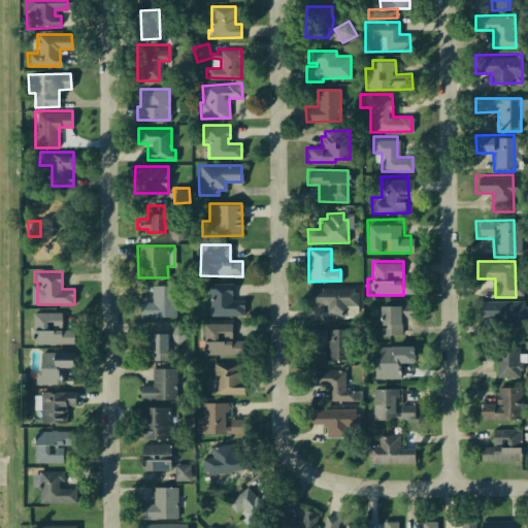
[(204,283),(232,283),(233,296),(230,296),(230,300),(242,300),(243,316),(204,317),(204,283)]
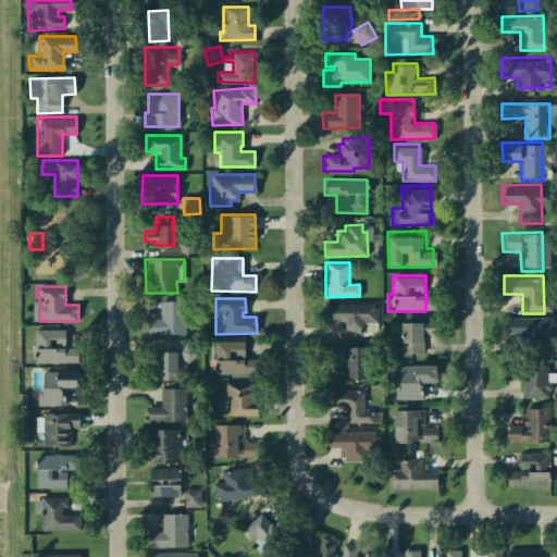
[(146,318),(159,318),(159,300),(185,300),(185,334),(146,335),(146,318)]
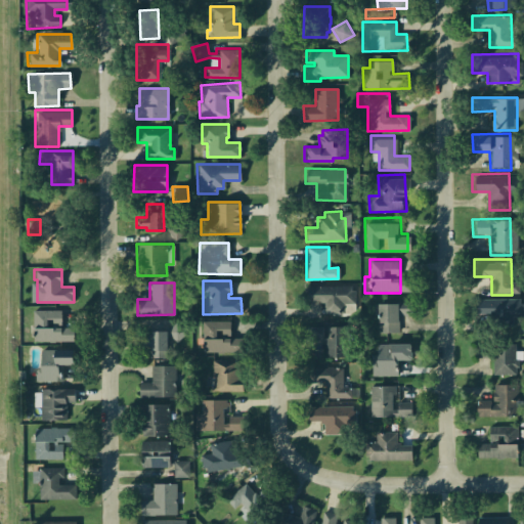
[(354,286),(309,287),(309,306),(355,305),(354,286)]
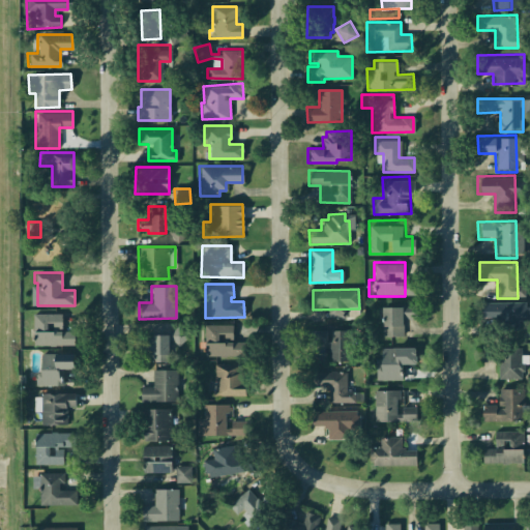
[(478,302),(524,301),(525,327),(478,328),(478,302)]
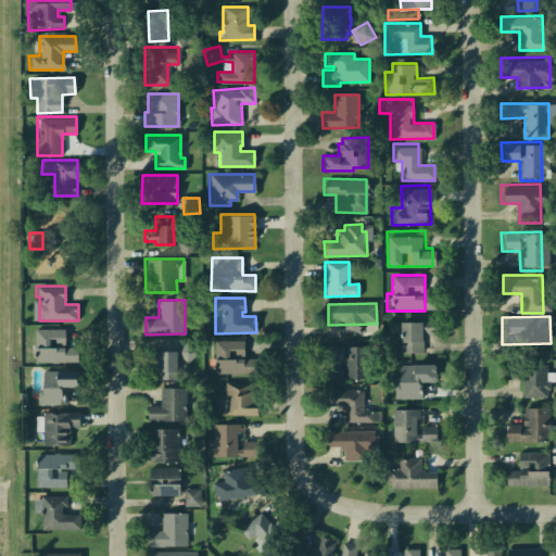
[(402,354),(402,342),(400,342),(400,320),(420,319),(437,319),(436,335),(425,335),(424,354),(402,354)]
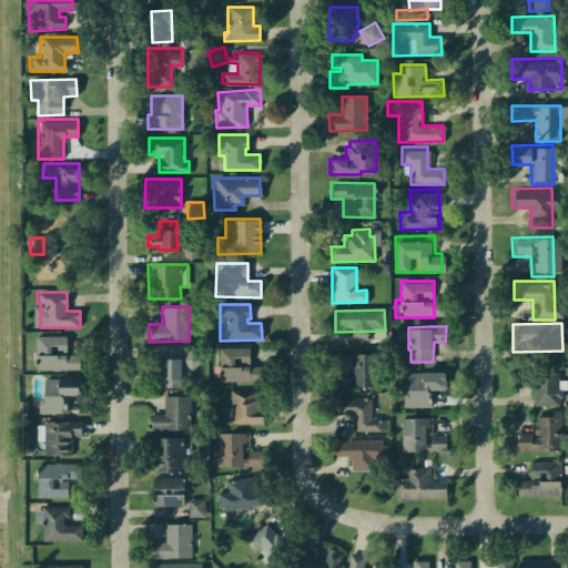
[(34,336),(66,336),(67,354),(77,354),(78,369),(36,369),(34,336)]
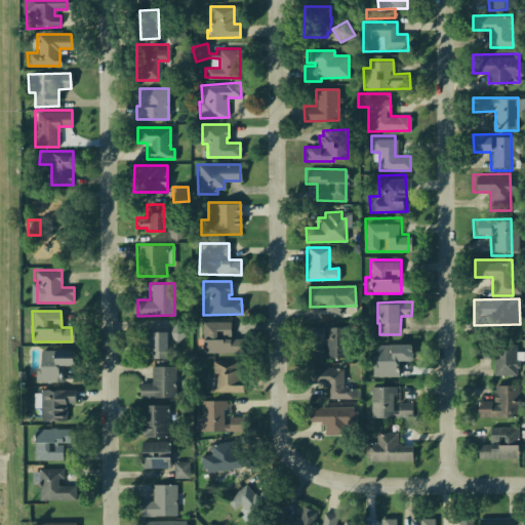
[(201,320),(230,319),(231,338),(247,337),(247,353),(202,354),(201,320)]
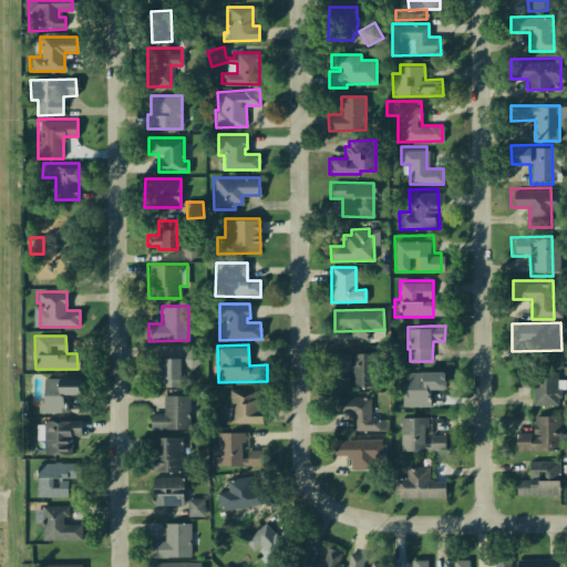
[(352,388),(378,387),(377,353),(336,354),(337,369),(352,369),(352,388)]
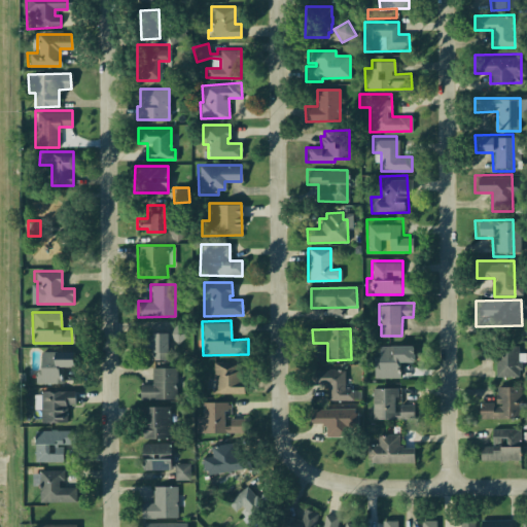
[(147,331),(166,331),(167,351),(164,351),(164,359),(147,360),(147,331)]
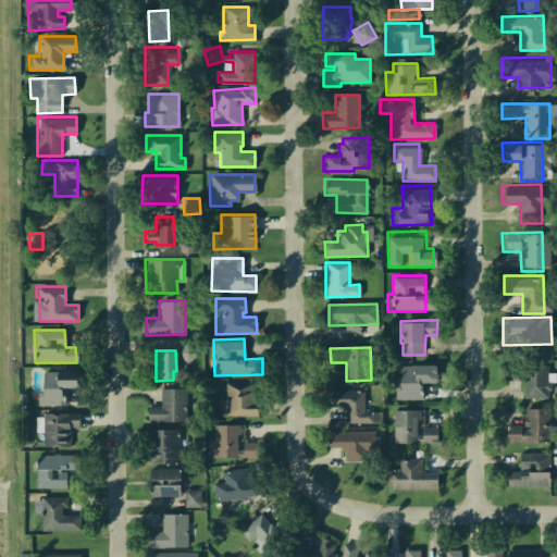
[(391,399),(423,399),(423,383),(431,383),(431,361),(391,361),(391,399)]
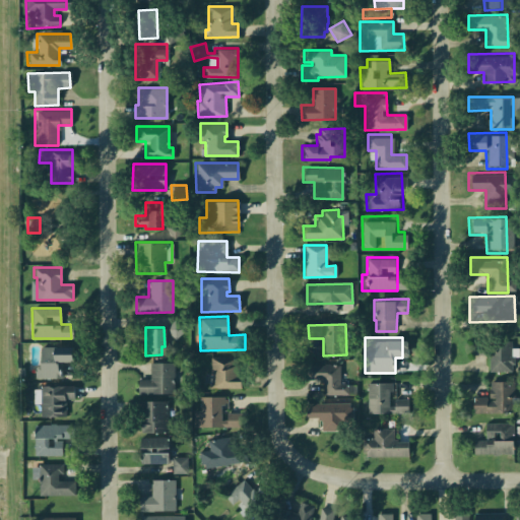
[(490,373),(510,373),(509,337),(472,337),(472,354),(490,354),(490,373)]
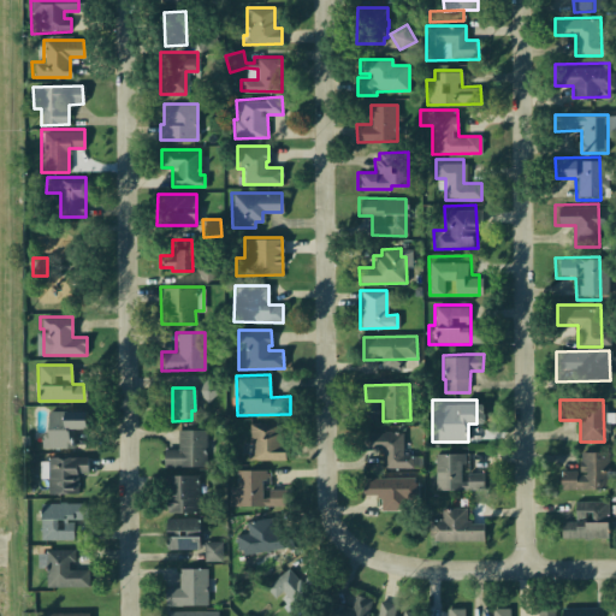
[(46,410),(60,410),(60,406),(83,406),(83,427),(66,427),(67,445),(46,446),(46,410)]
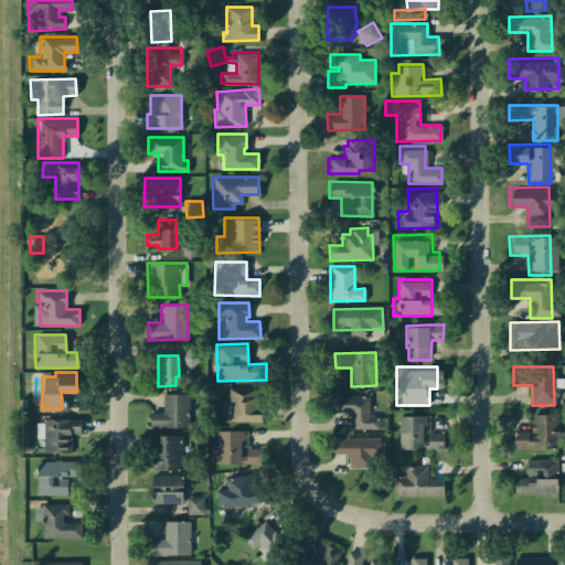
[(228,385),(258,385),(258,407),(262,407),(262,422),(228,422),(228,385)]
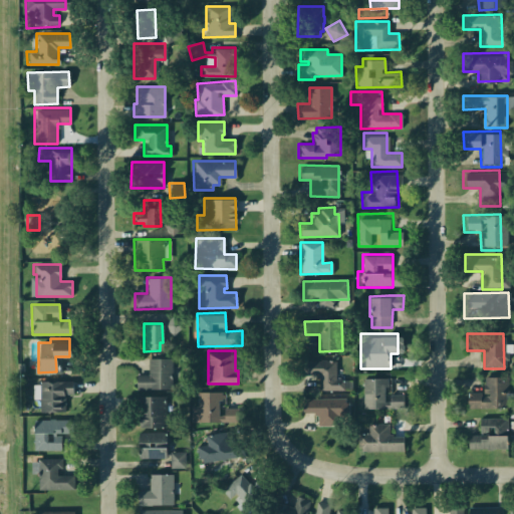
[(136,374),(136,390),(172,389),(172,357),(147,358),(147,374),(136,374)]
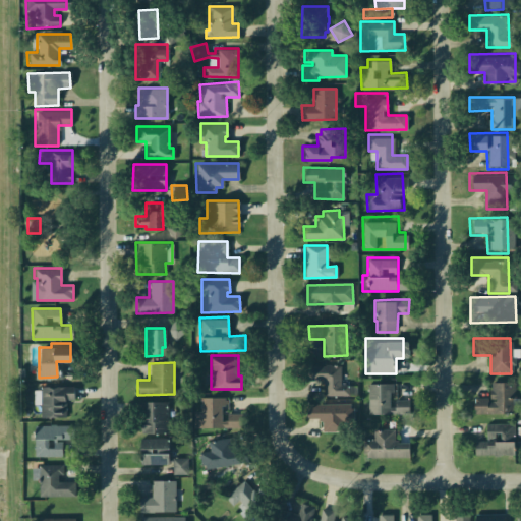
[(357,397),(357,385),(342,385),(342,366),(308,365),(308,381),(325,381),(325,396),(357,397)]
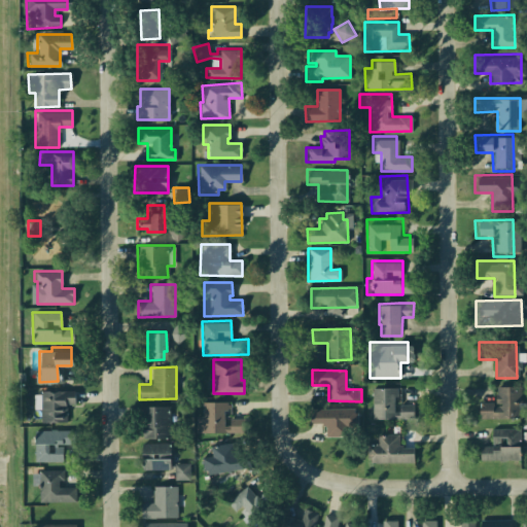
[(495,385),(524,386),(524,419),(475,419),(475,398),(495,398),(495,385)]
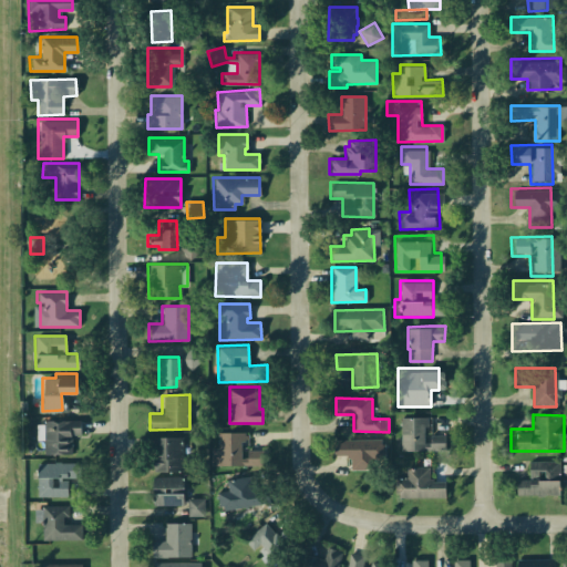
[(398,452),(423,452),(423,432),(429,432),(429,418),(399,416),(398,452)]
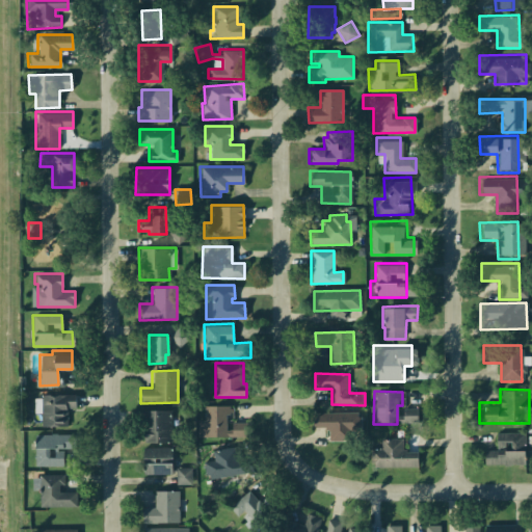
[(41,394),(74,394),(74,408),(67,408),(67,426),(41,426),(41,394)]
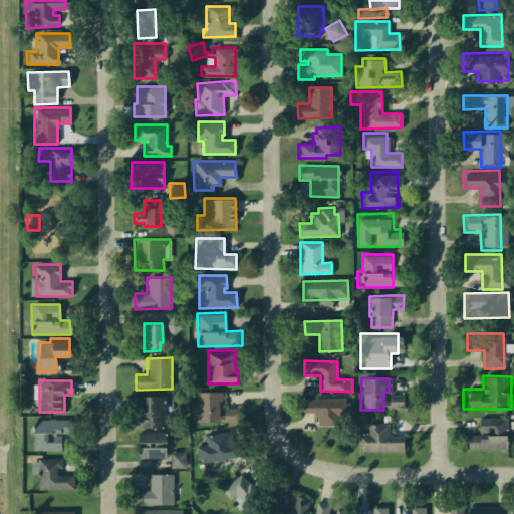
[(197,393),(197,406),(190,406),(190,423),(239,421),(239,407),(225,408),(224,392),(197,393)]
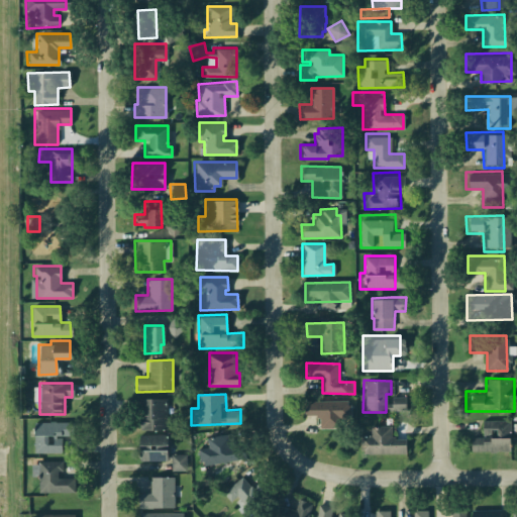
[(137,398),(166,398),(167,430),(137,430),(137,398)]
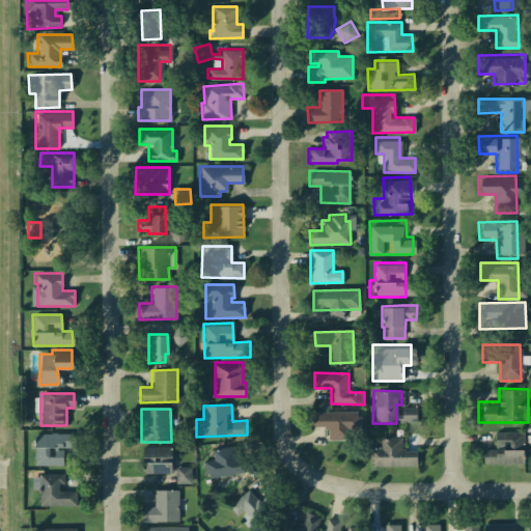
[(360,412),(314,413),(315,428),(330,428),(330,441),(346,441),(346,432),(360,432),(360,412)]
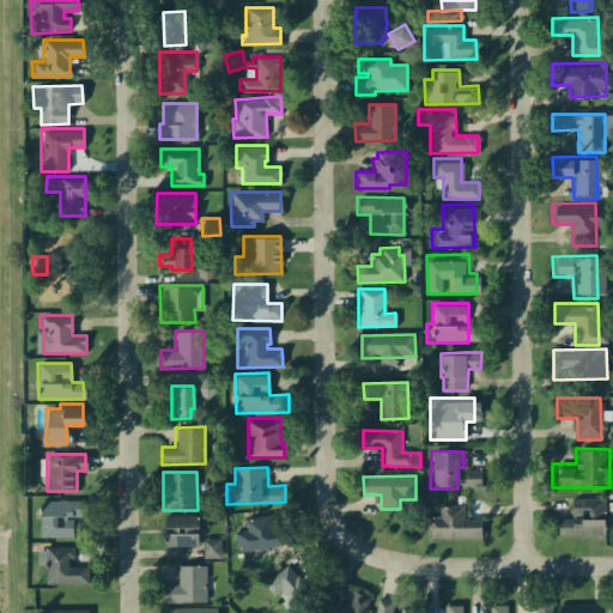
[(570,496),(604,495),(604,536),(557,536),(556,519),(570,519),(570,496)]
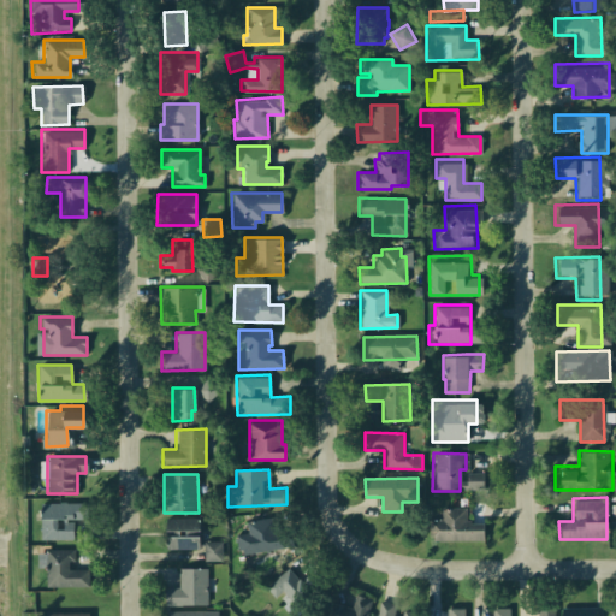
[(427,540),(481,539),(480,514),(466,514),(466,501),(438,502),(438,513),(427,513),(427,540)]
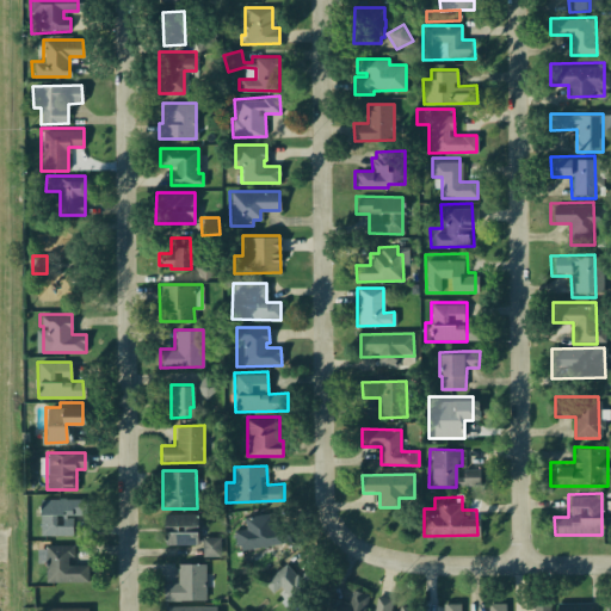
[(38,507),(39,534),(71,534),(71,507),(38,507)]
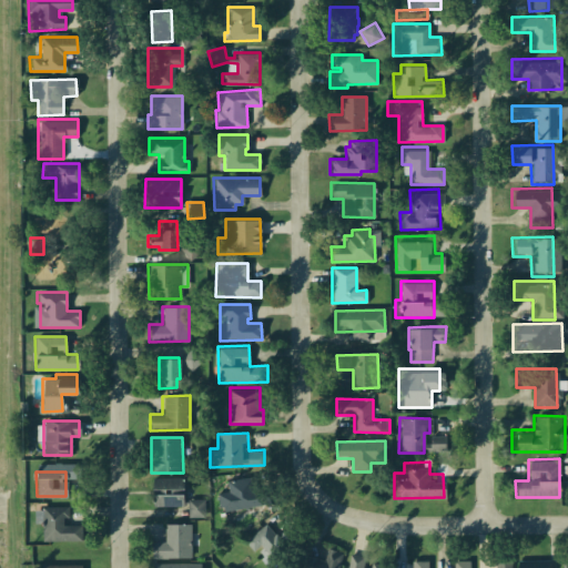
[(225,480),(227,492),(216,494),(220,513),(271,503),(267,484),(253,486),(251,476),(225,480)]
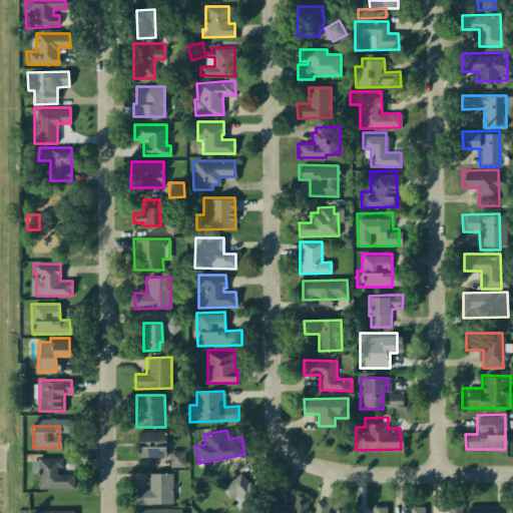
[(137,431),(165,431),(166,457),(137,457),(137,431)]
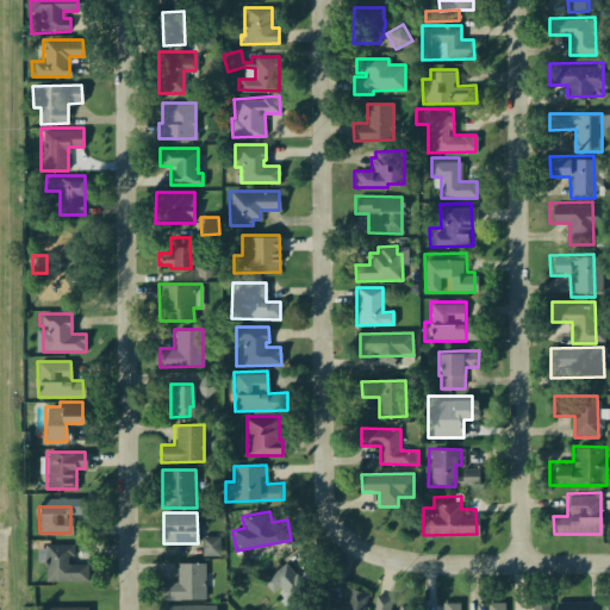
[(201,535),(201,556),(219,555),(219,535),(201,535)]
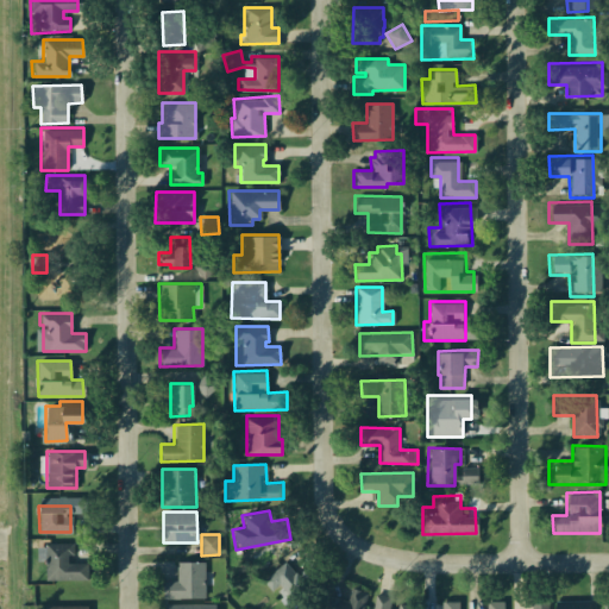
[(36,545),(35,573),(85,576),(86,547),(36,545)]
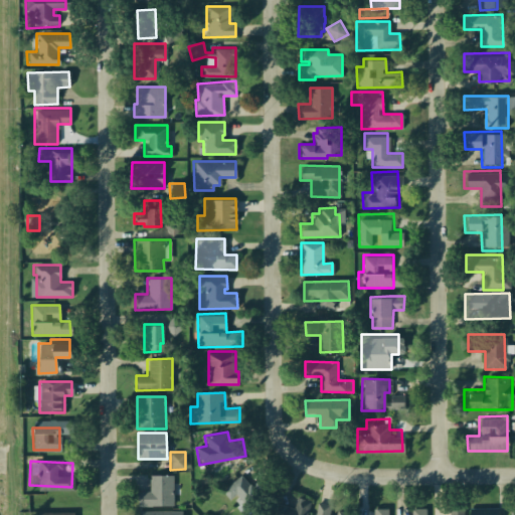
[(219,491),(228,502),(235,495),(242,503),(255,493),(239,474),(219,491)]
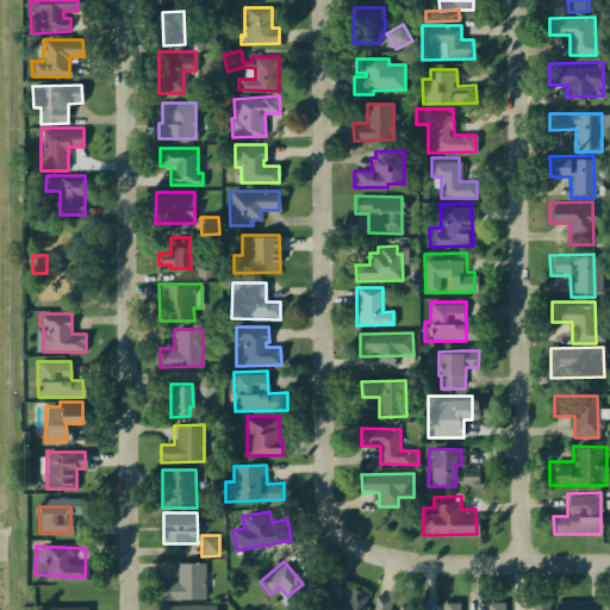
[(162,601),(205,601),(205,562),(174,562),(175,582),(161,583),(162,601)]
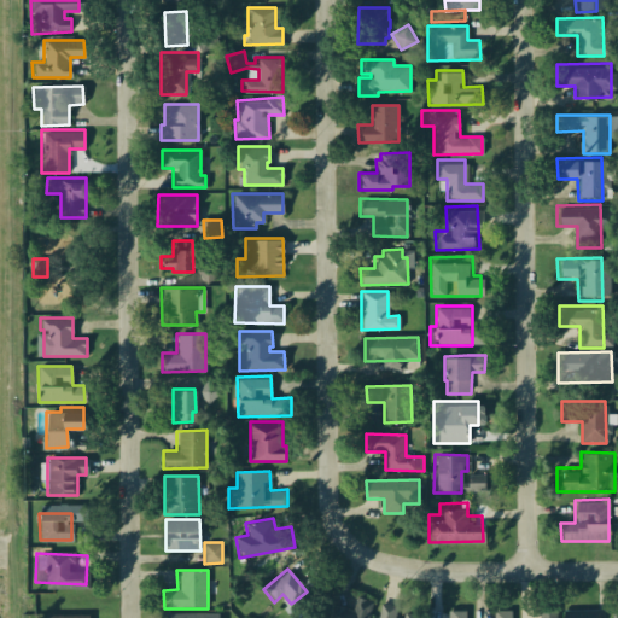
[(331,617),(334,604),(350,608),(355,594),(373,600),(367,617),(331,617)]
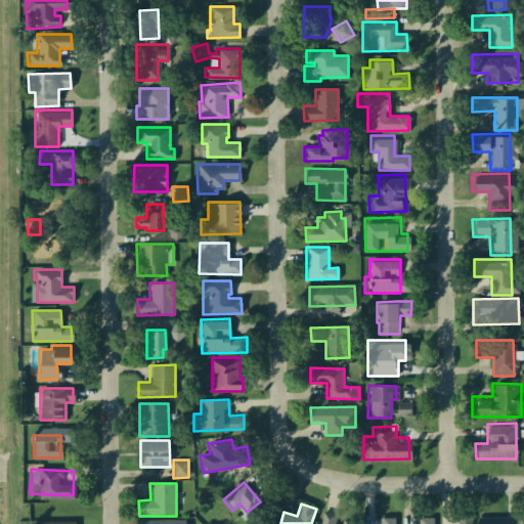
[(318,523),(321,511),(336,514),(334,523),(341,523),(342,519),(352,521),(351,523),(318,523)]
